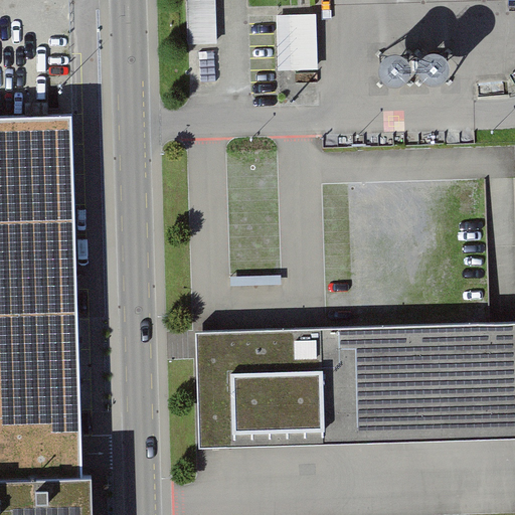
[(215,0),(187,0),(188,42),(217,41),(215,0)]
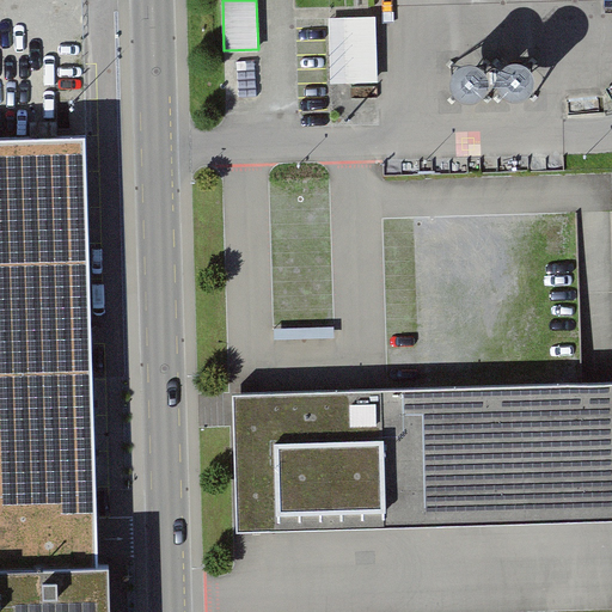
[(375,14),(329,16),(330,81),(378,81),(375,14)]
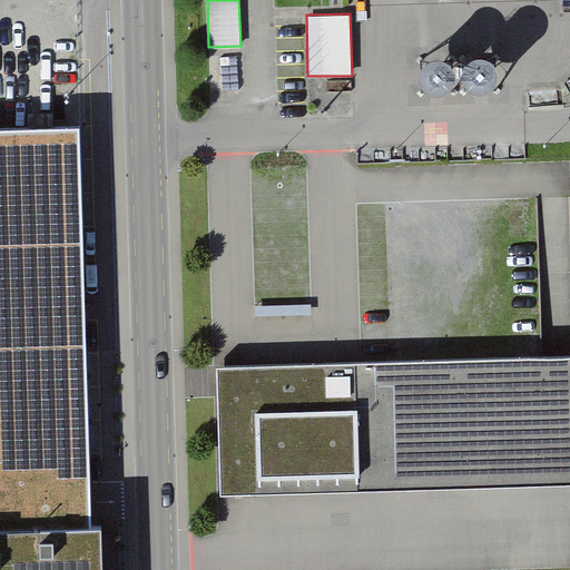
[(501,76),(501,70),(498,65),(493,59),(489,57),(482,56),(475,57),(470,59),(465,64),(463,70),(462,76),(464,82),(468,88),(472,91),(479,94),(485,94),(491,91),(497,88),(500,82),(501,76)]
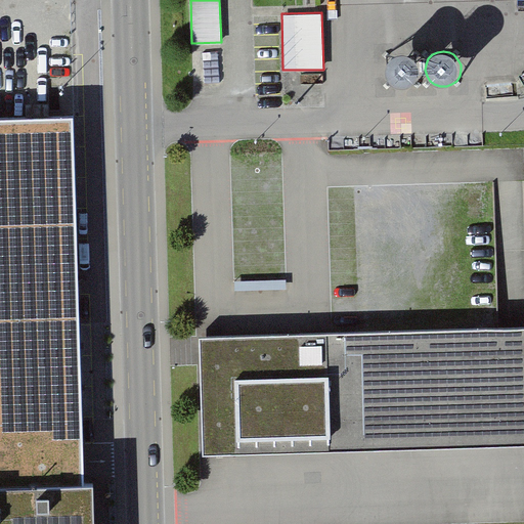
[(420,72),(420,67),(417,60),(413,56),(408,53),(402,52),(396,53),(391,56),(387,60),(385,66),(384,72),(386,78),(389,83),(394,86),(399,88),(405,88),(410,86),(416,82),(419,78),(420,72)]
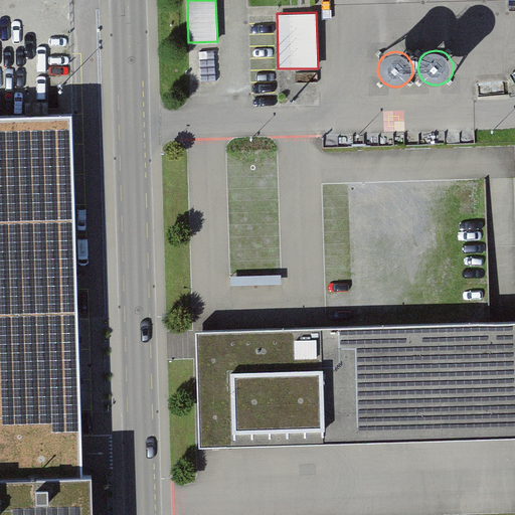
[(70,111),(0,113),(0,438),(80,436),(70,111)]
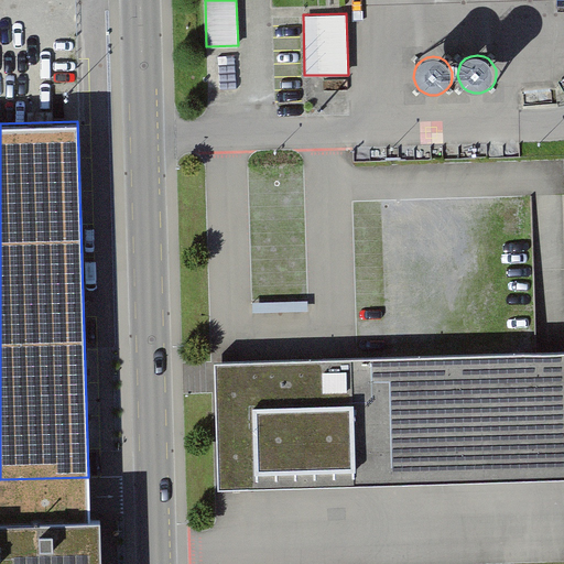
[(563,351),(214,362),(218,489),(563,479),(563,351)]
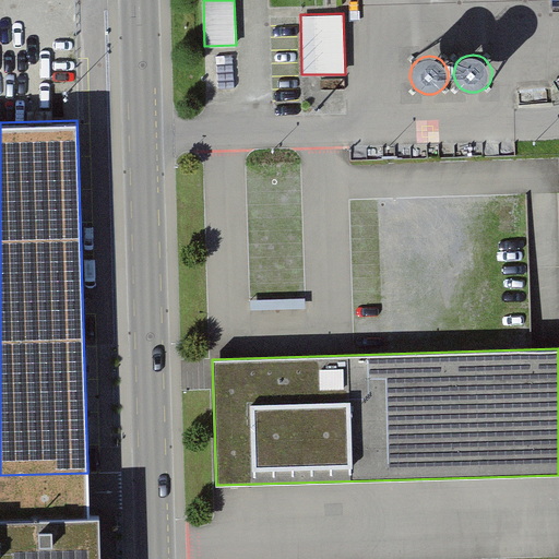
[(102,558),(99,506),(0,509),(0,558),(102,558)]
